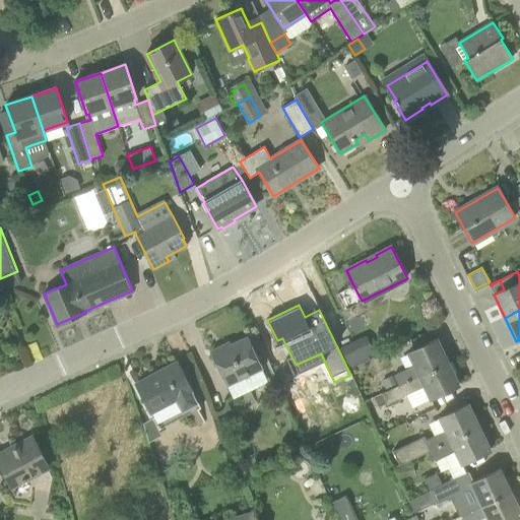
[(228,343),(211,351),(226,384),(261,368),(244,330),(225,338),(228,343)]
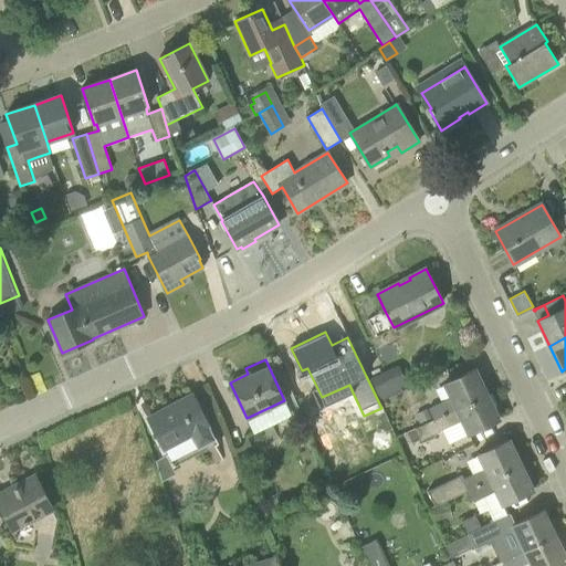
[(406,392),(395,368),(373,378),(384,401),(406,392)]
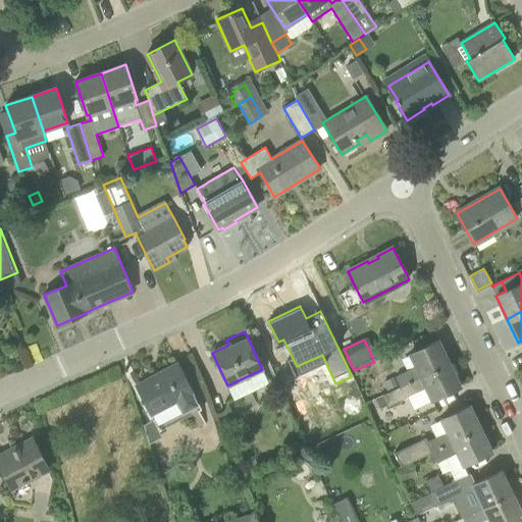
[(396,376),(400,386),(400,387),(450,363),(438,340),(410,354),(416,367),(396,376)]
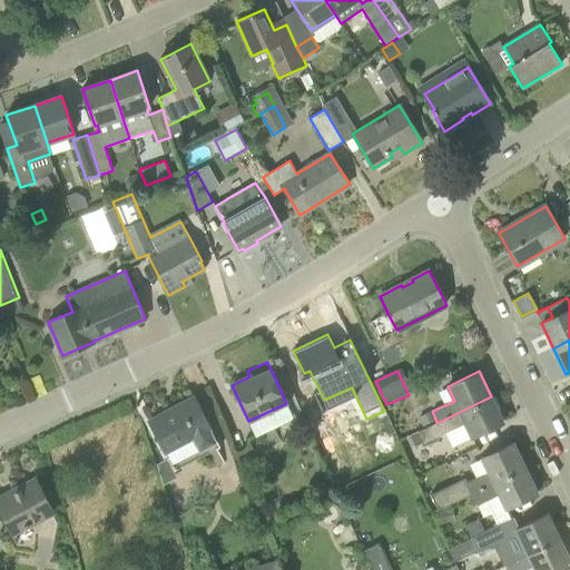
[(503,422),(491,396),(436,423),(420,431),(424,443),(443,434),(465,423),(472,438),(503,422)]
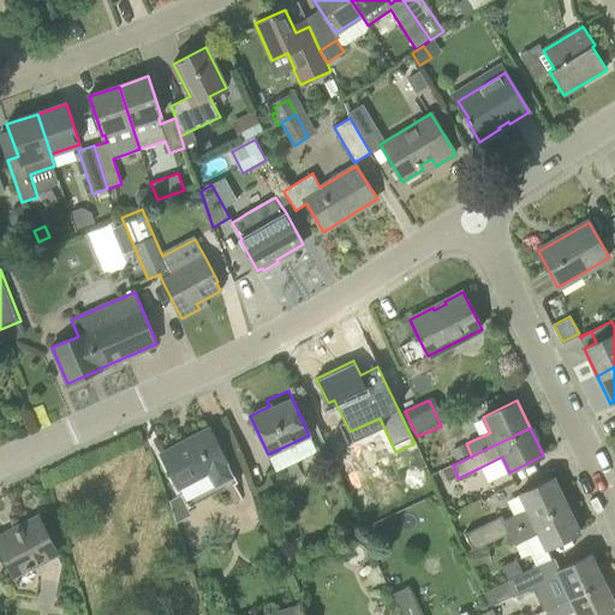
[(189,508),(237,482),(227,463),(210,429),(161,454),(189,508)]
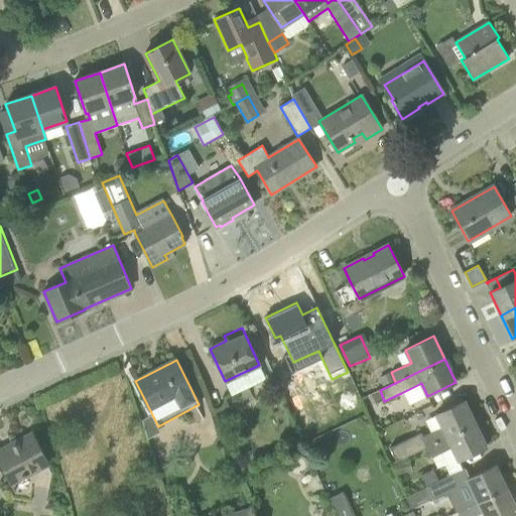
[(396,462),(427,447),(475,423),(464,400),(436,414),(442,427),(423,436),(421,432),(390,447),(396,462)]
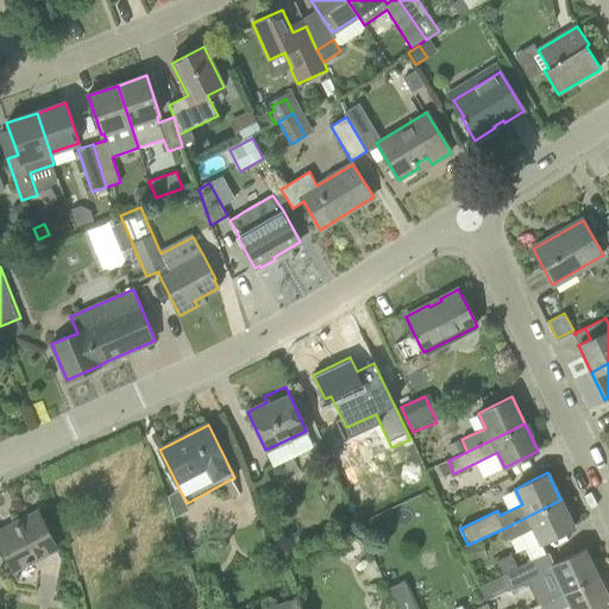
[(573,527),(560,500),(504,528),(509,540),(515,552),(525,547),(531,562),(546,554),(540,544),(573,527)]
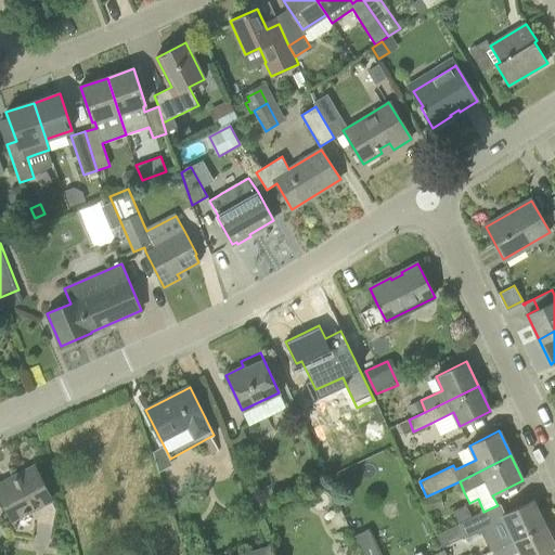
[(3,483),(0,483),(0,494),(13,520),(51,500),(35,467),(13,478),(14,480),(4,485),(3,483)]
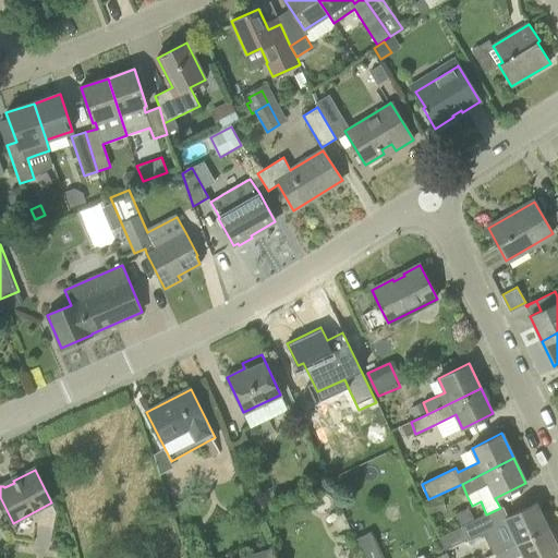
[(547,529),(535,504),(505,518),(511,531),(489,542),(495,553),(547,529)]
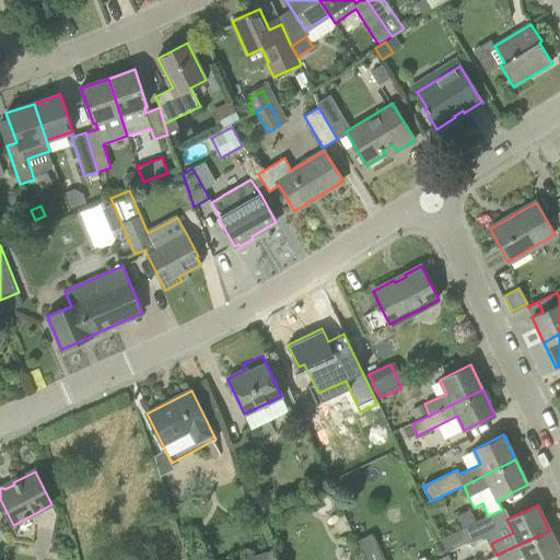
[(476,522),(469,510),(457,515),(463,528),(476,522)]
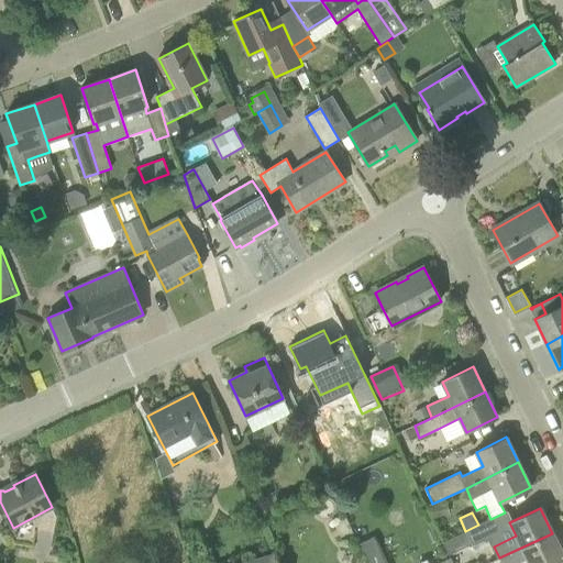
[(478,525),(465,531),(444,541),(450,554),(472,544),(497,532),(490,519),(478,525)]
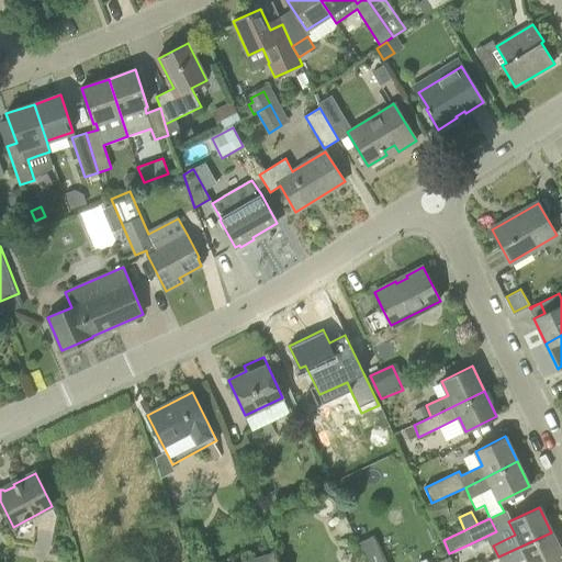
[(517,561),(526,558),(528,561),(552,561),(561,558),(561,553),(551,532),(498,557),(499,561),(517,561)]
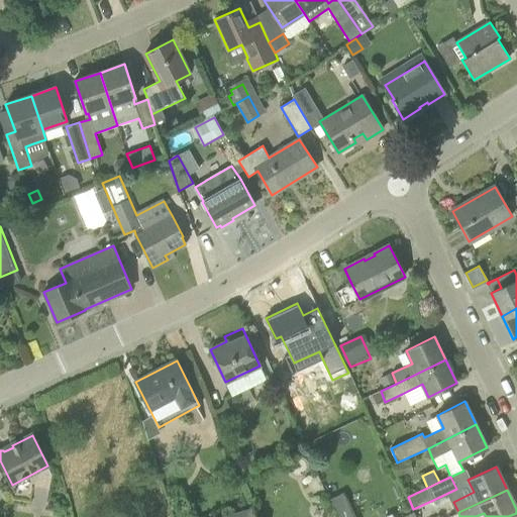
[(336,516),(353,516),(343,494),(329,500),(336,516)]
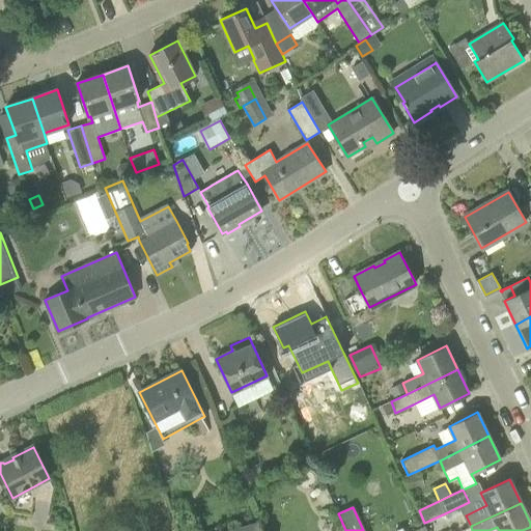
[(227,530),(261,530),(259,522),(227,530)]
